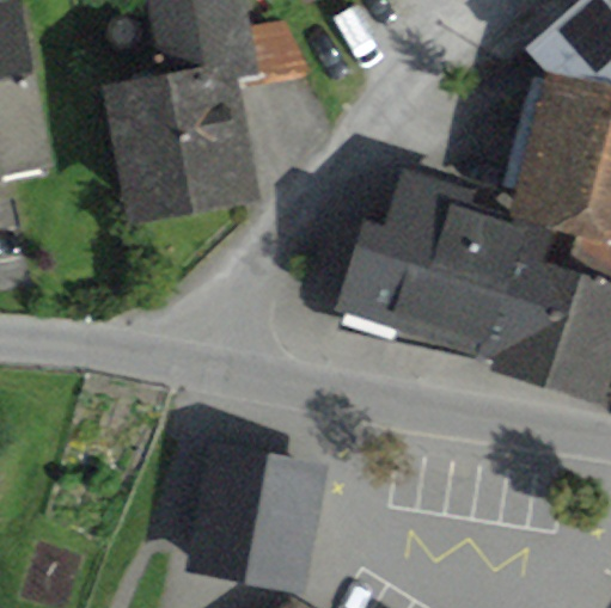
[(7,0),(0,1),(0,179),(54,169),(20,0),(7,0)]
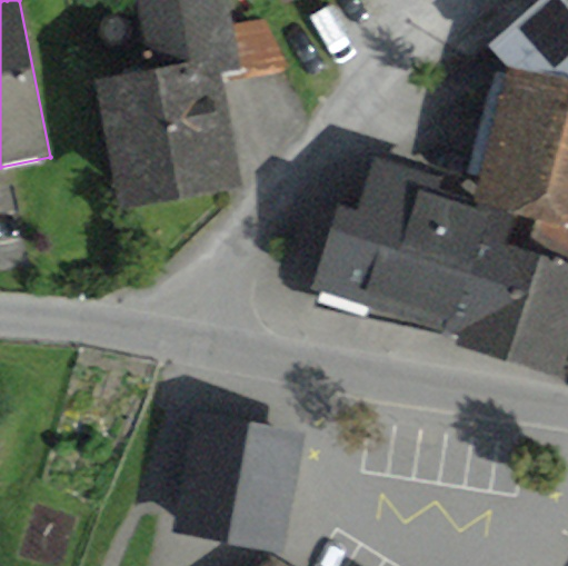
[(133,0),(148,71),(95,81),(120,209),(241,185),(220,83),(218,72),(242,68),(232,20),(228,0),(133,0)]
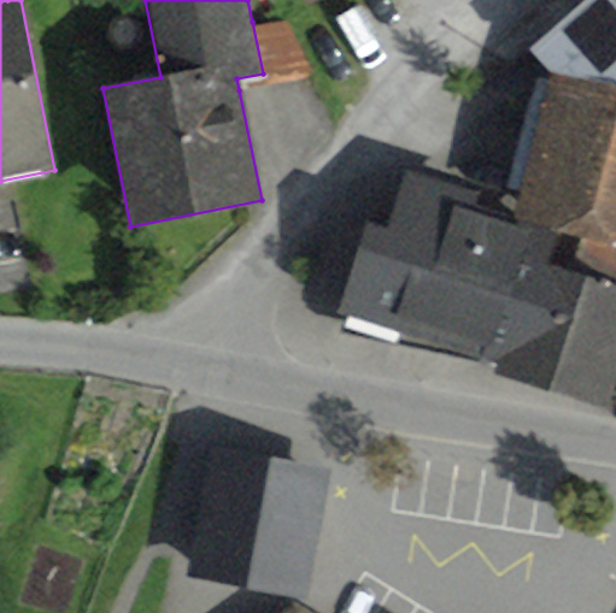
[(585,0),(529,48),(550,75),(520,200),(514,219),(557,233),(615,246),(615,0),(585,0)]
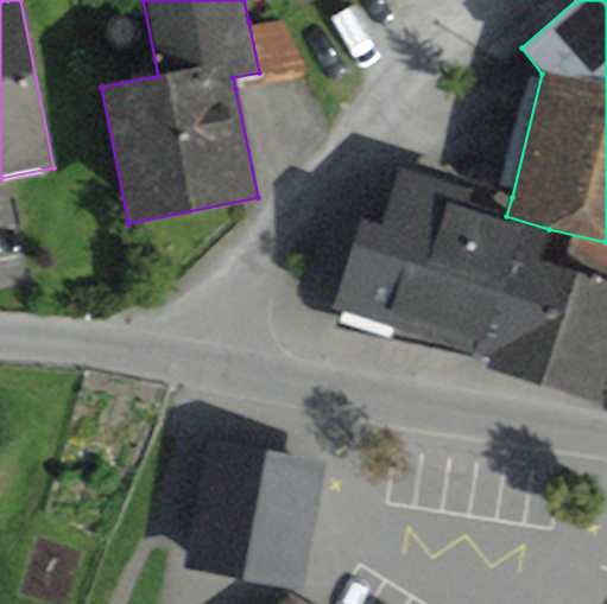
[(282,18),(248,21),(259,72),(233,77),(235,89),(310,74),(282,18)]
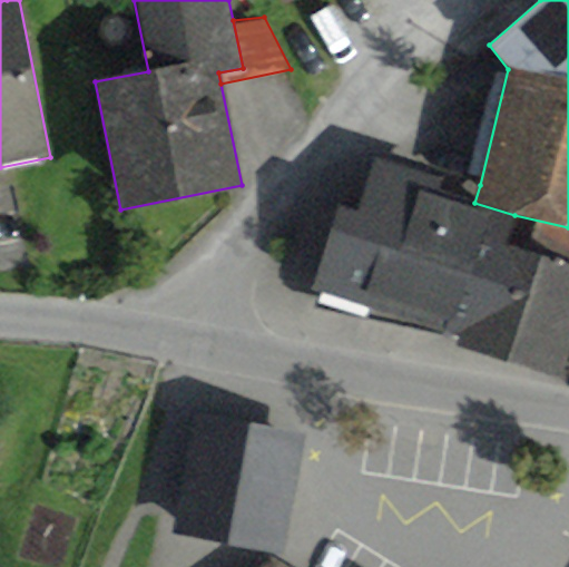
[(355,208),(340,204),(313,289),(463,335),(459,346),(560,378),(568,346),(568,265),(506,246),(514,215),(474,203),(480,185),(372,152),(355,208)]
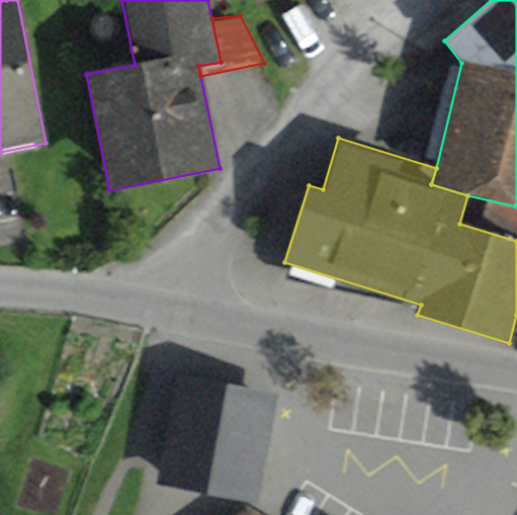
[(275,391),(175,375),(158,485),(258,501),(275,391)]
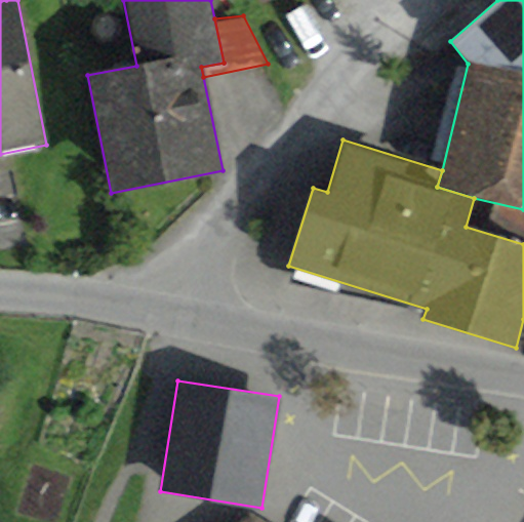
[(260,521),(247,513),(235,521),(260,521)]
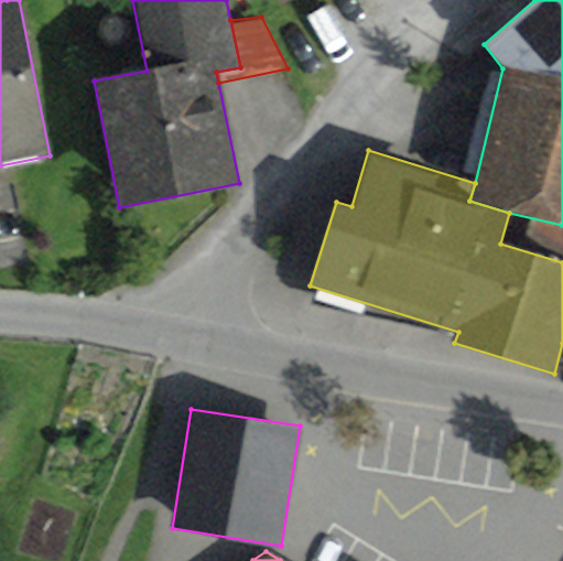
All buildings are outlined.
